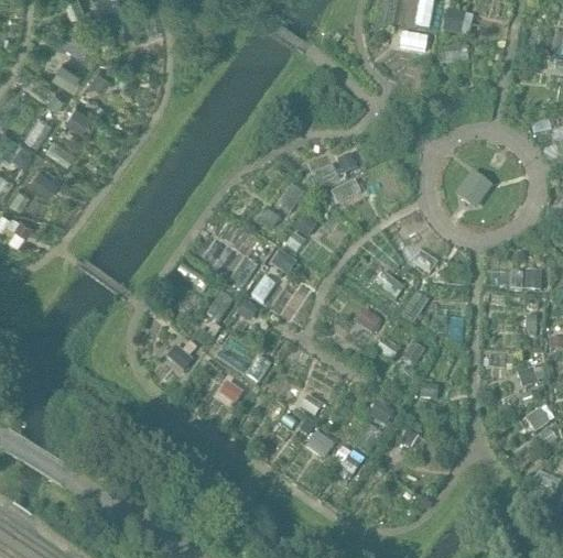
[(66,0),(71,13),(85,9),(82,0),(66,0)]
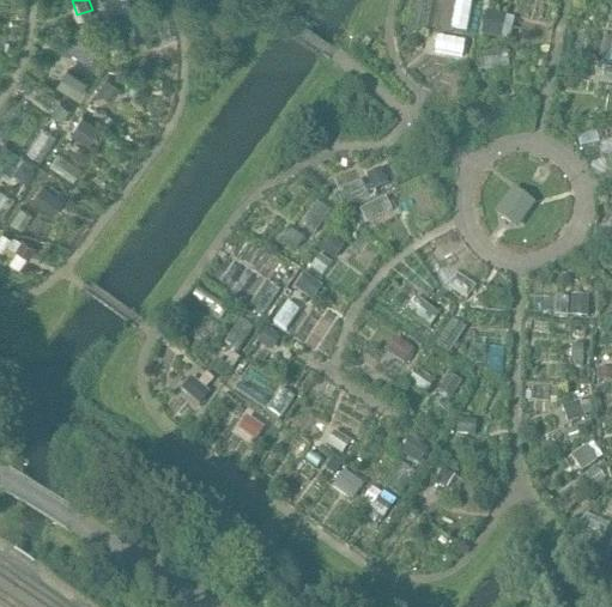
[(103,0),(105,10),(132,4),(131,0),(103,0)]
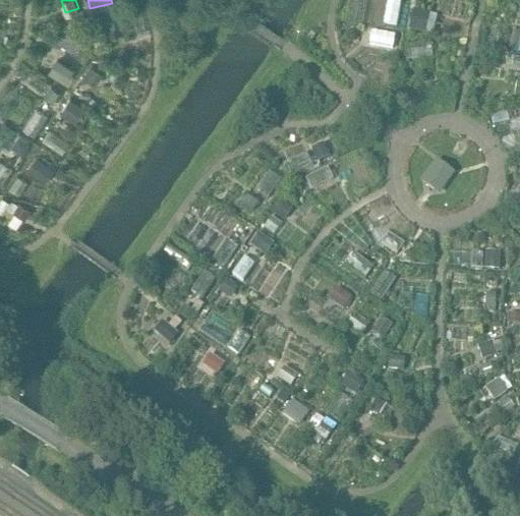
[(387,0),(384,19),(397,22),(401,0),(387,0)]
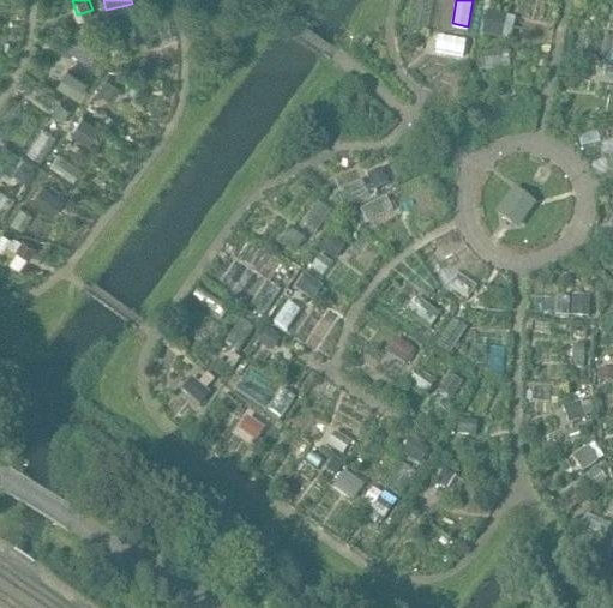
[(500,34),(505,12),(488,8),(484,30),(500,34)]
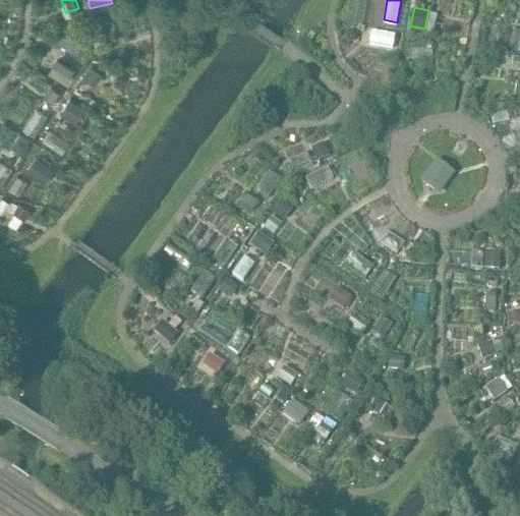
[(117,12),(109,14),(112,24),(119,22),(117,12)]
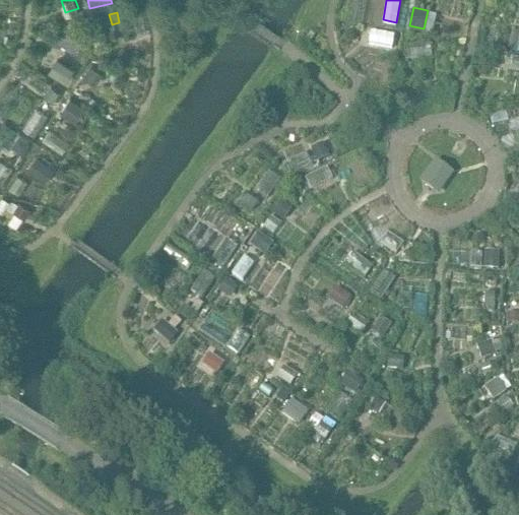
[(105,20),(92,22),(94,34),(104,33),(106,28),(105,20)]
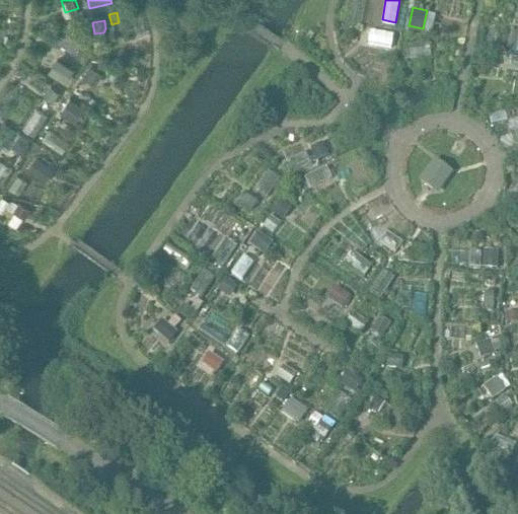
[(371,26),(368,41),(391,45),(394,30),(371,26)]
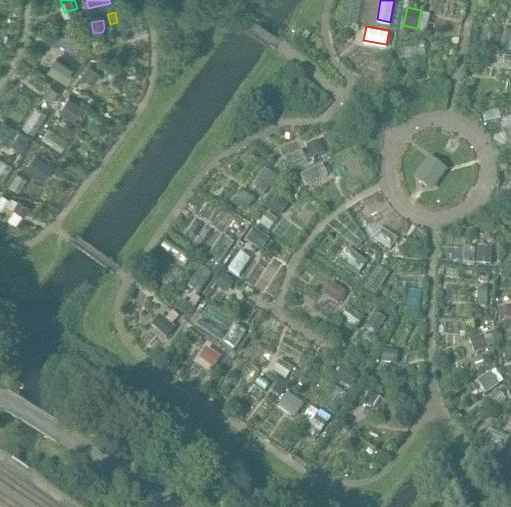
[(424,39),(401,41),(402,55),(426,53),(424,39)]
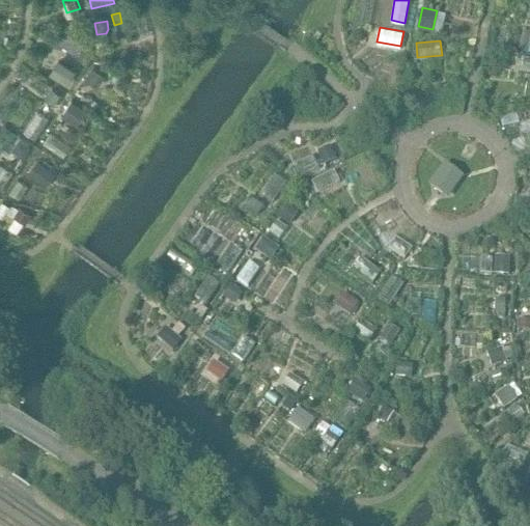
[(60,55),(52,67),(67,78),(76,65),(60,55)]
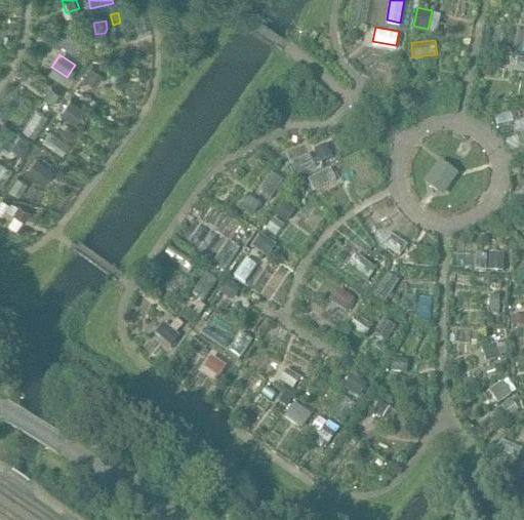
[(523,55),(516,54),(514,68),(523,69),(523,55)]
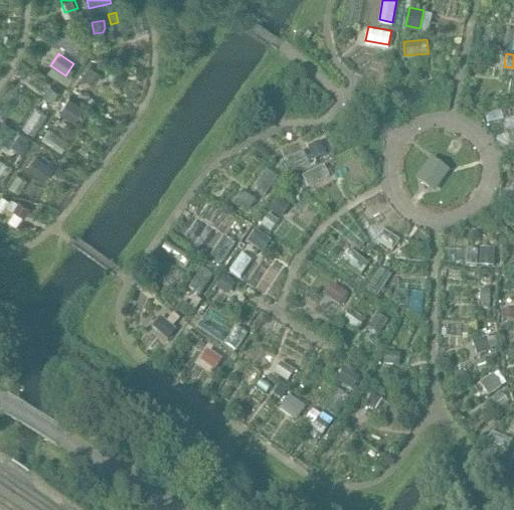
[(92,61),(84,70),(92,76),(97,74),(102,68),(92,61)]
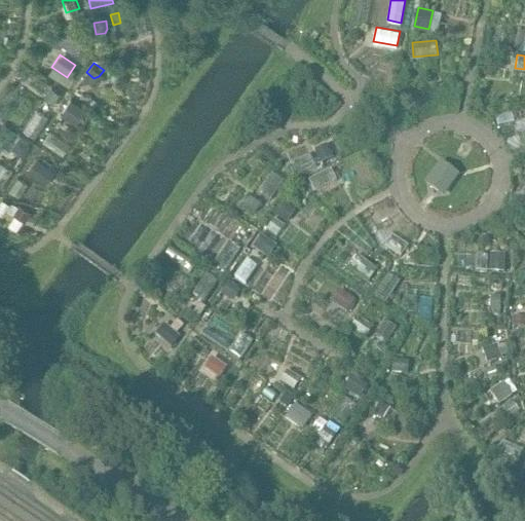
[(113,64),(111,74),(118,76),(121,66),(113,64)]
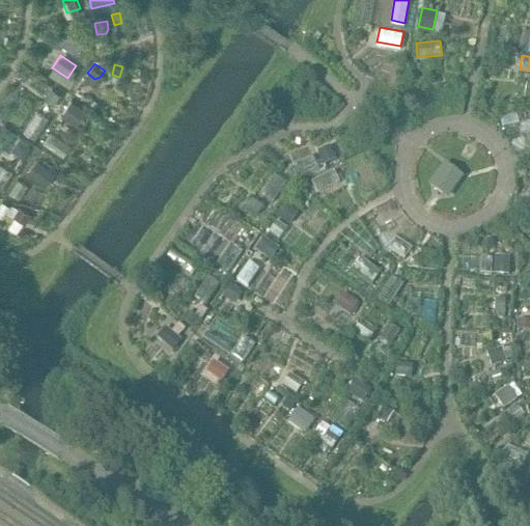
[(52,83),(45,93),(54,101),(61,89),(52,83)]
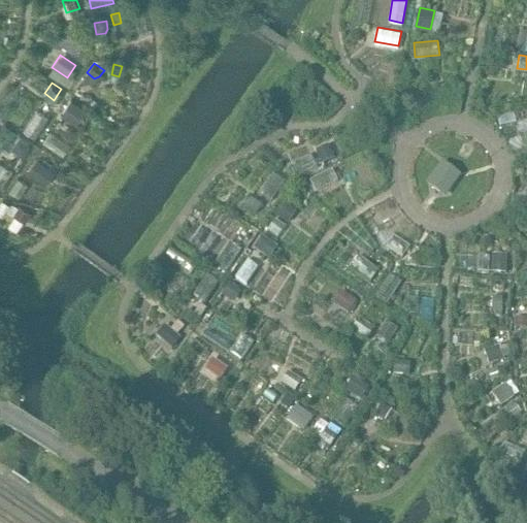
[(72,95),(63,108),(73,115),(83,102),(72,95)]
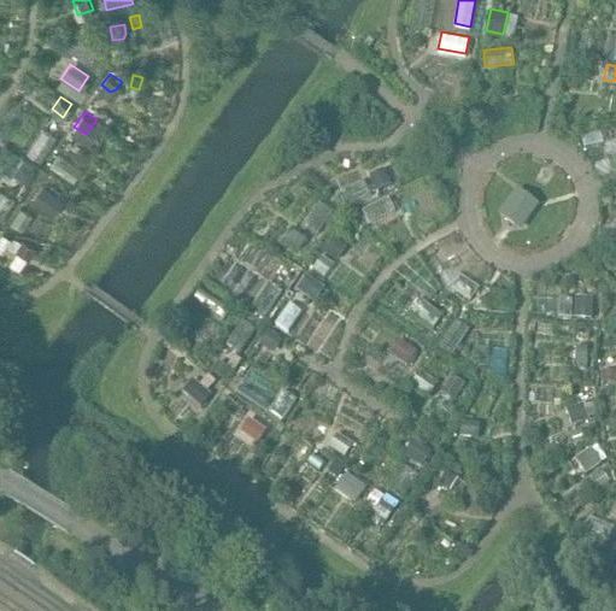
[(44,123),(28,147),(40,156),(56,131),(44,123)]
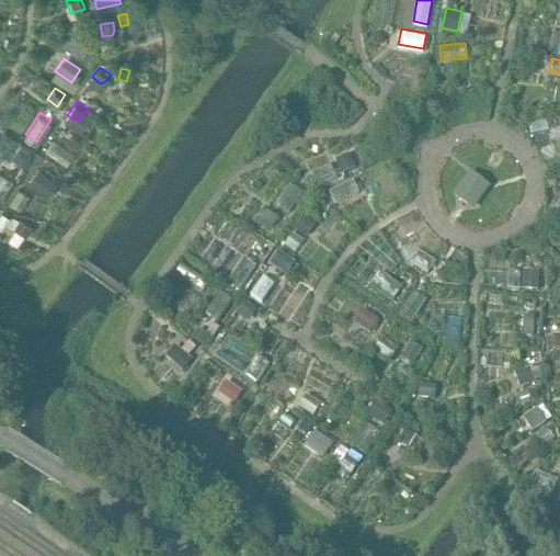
[(55,134),(46,146),(67,160),(76,148),(55,134)]
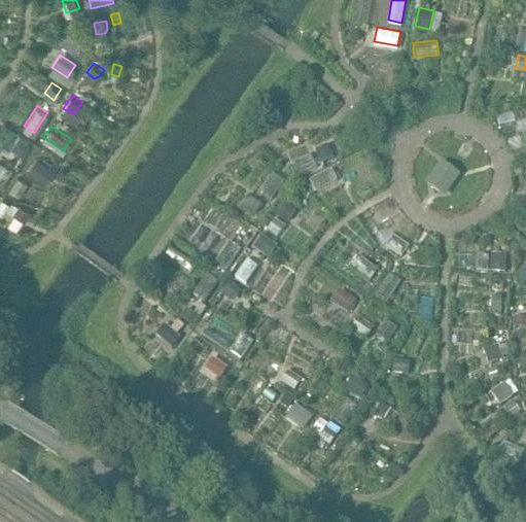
[(25,137),(19,146),(23,149),(30,140),(25,137)]
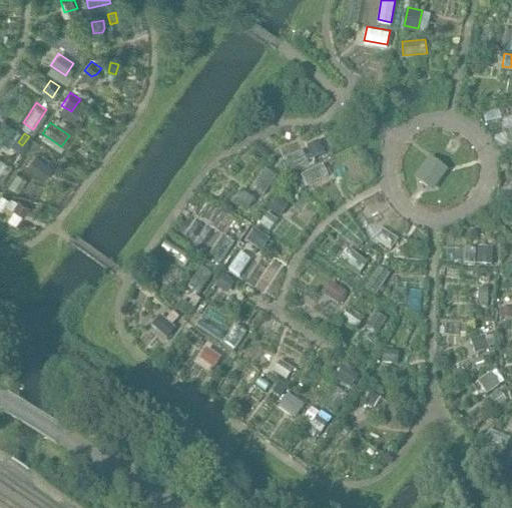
[(320,140),(309,145),(314,155),(324,150),(320,140)]
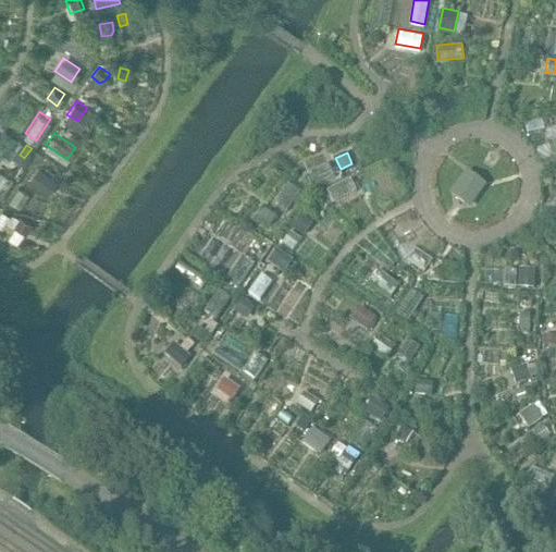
[(328,160),(306,171),(312,184),(335,172),(328,160)]
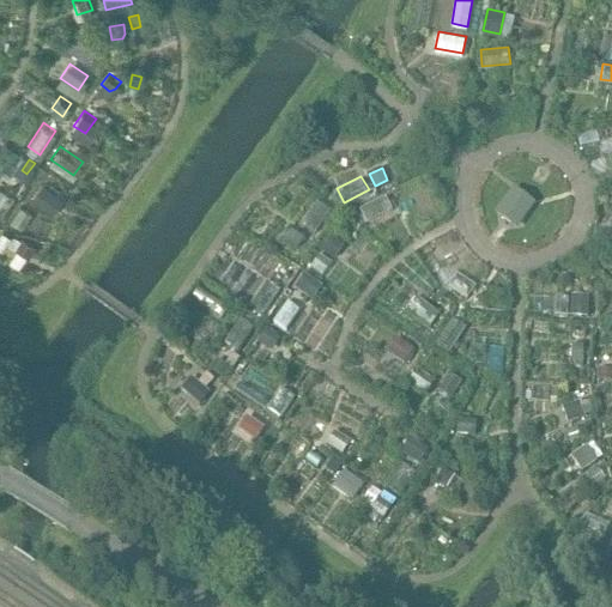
[(44,180),(34,194),(49,205),(59,190),(44,180)]
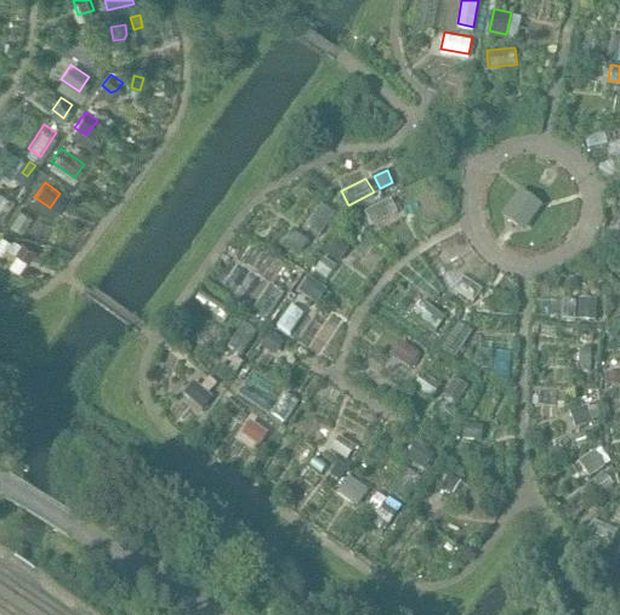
[(3,187),(0,189),(0,216),(15,195),(3,187)]
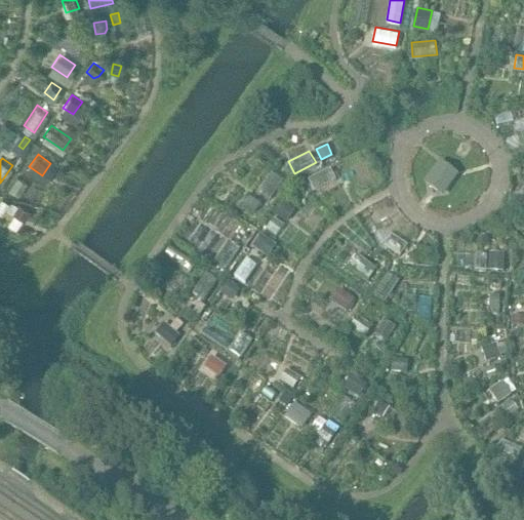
[(447,187),(458,170),(442,158),(430,174),(432,182),(439,188),(447,187)]
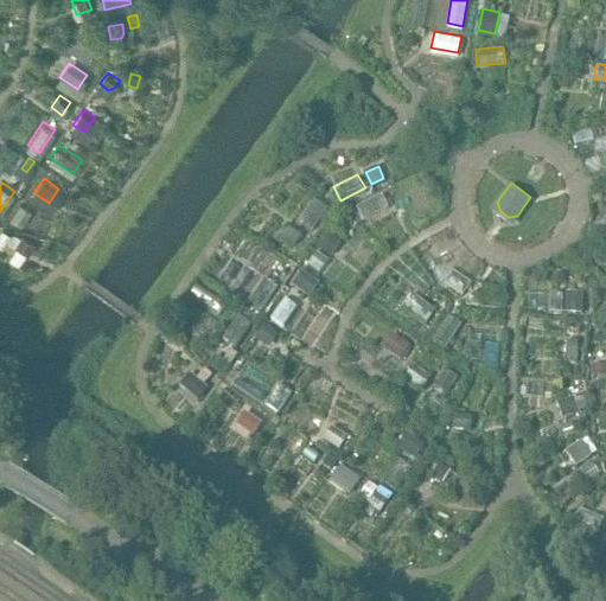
[(382,192),(357,204),(363,217),(389,205),(382,192)]
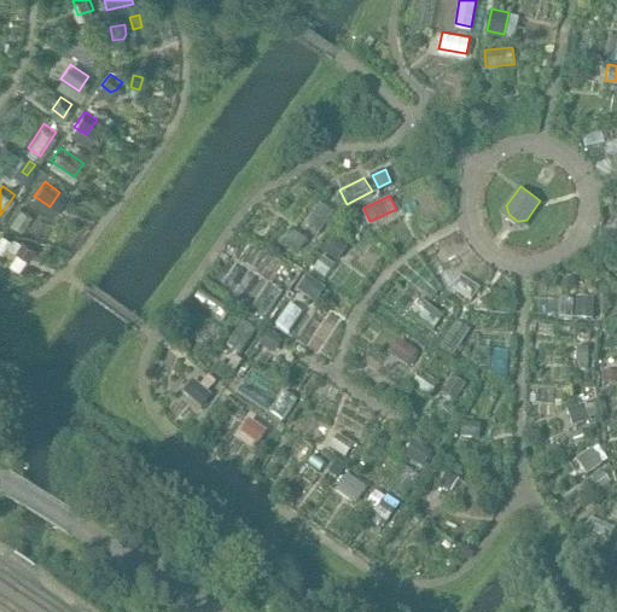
[(22,200),(10,216),(18,221),(30,205),(22,200)]
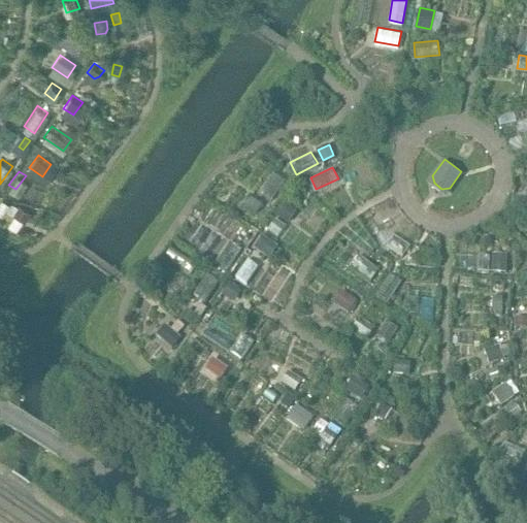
[(273,171),(260,190),(271,198),(285,180),(273,171)]
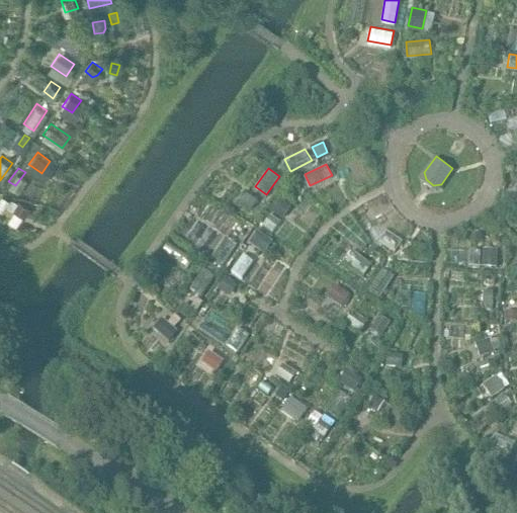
[(3,191),(0,195),(0,206),(2,208),(10,196),(3,191)]
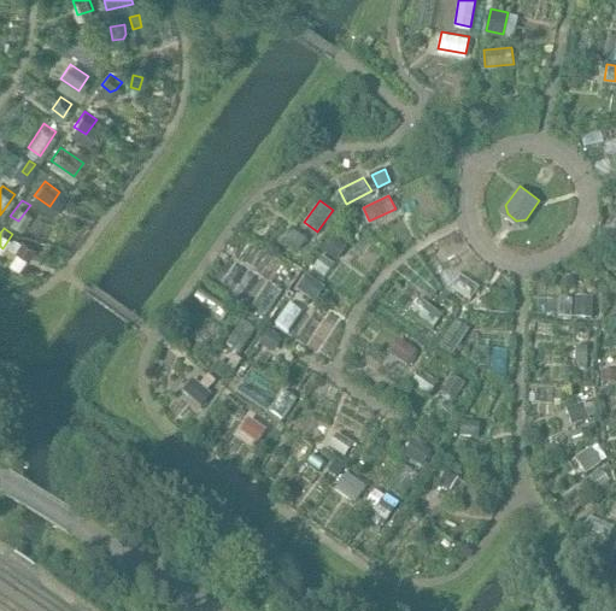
[(294,230),(288,238),(300,246),(305,239),(294,230)]
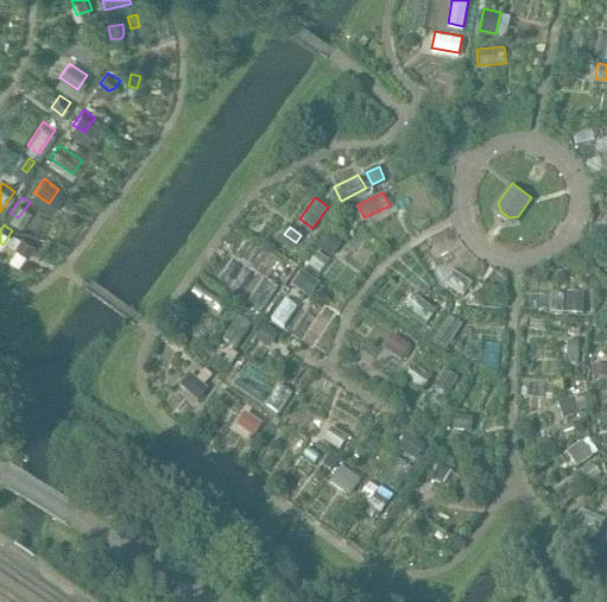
[(23,232),(18,240),(30,247),(35,239),(23,232)]
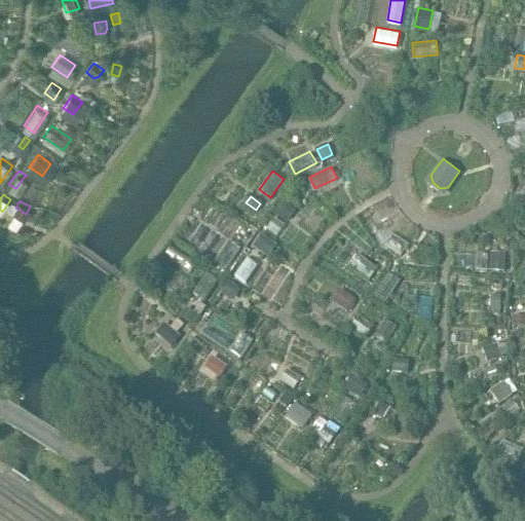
[(286,201),(278,211),(287,217),(294,208),(286,201)]
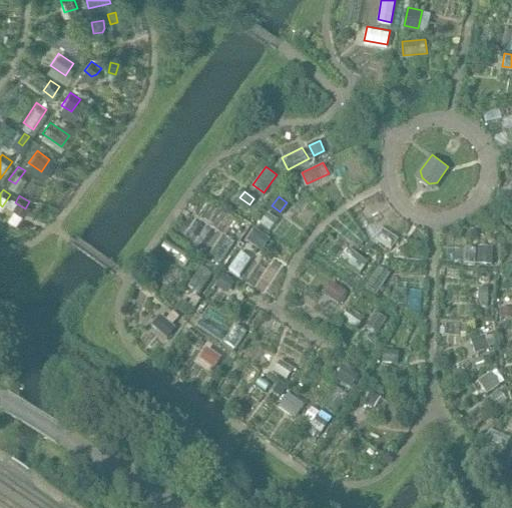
[(269,210),(261,221),(270,228),(278,217),(269,210)]
